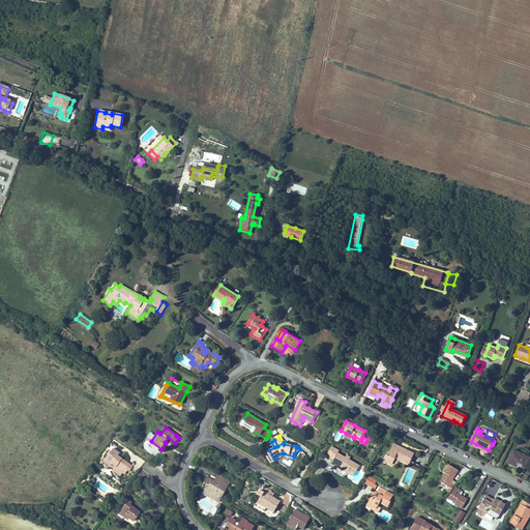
[(407,460),(410,462),(414,453),(407,449),(406,451),(400,448),(401,447),(394,444),(389,453),(387,452),(386,457),(387,458),(387,459),(393,462),(395,458),(406,462),(407,460)]
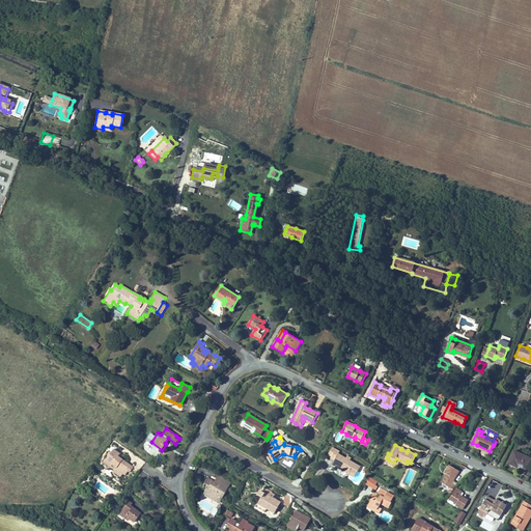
[(128,468),(128,463),(118,456),(120,454),(113,449),(111,452),(110,452),(108,454),(108,456),(105,462),(111,467),(112,465),(117,468),(114,472),(121,477),(123,474),(126,475),(129,471),(127,470),(128,468)]
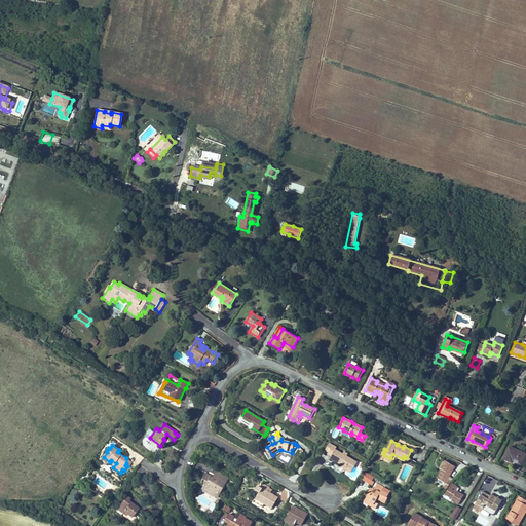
[(337,447),(333,445),(329,451),(328,453),(331,455),(330,457),(338,462),(339,460),(342,462),(340,466),(345,468),(346,466),(350,470),(354,460),(346,456),(348,454),(344,451),(343,454),(335,449),(337,447)]
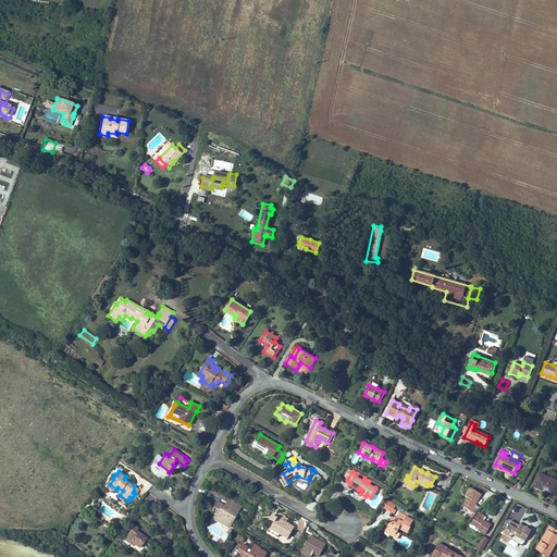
[(283,473),(281,474),(287,484),(297,479),(308,481),(309,480),(298,477),(296,477),(288,482),(283,473)]
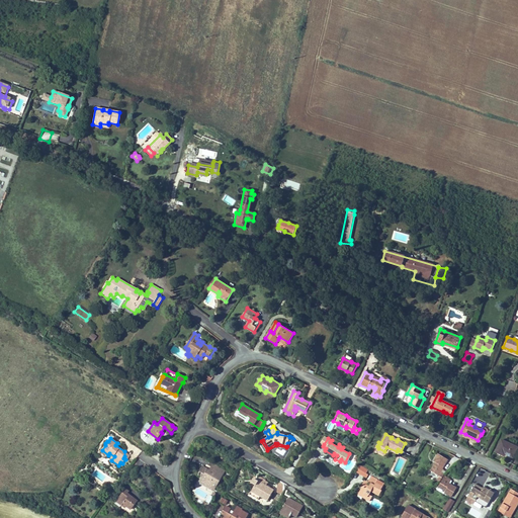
[(507,454),(513,458),(517,447),(510,444),(502,440),(496,452),(504,456),(506,453),(507,453),(507,454)]
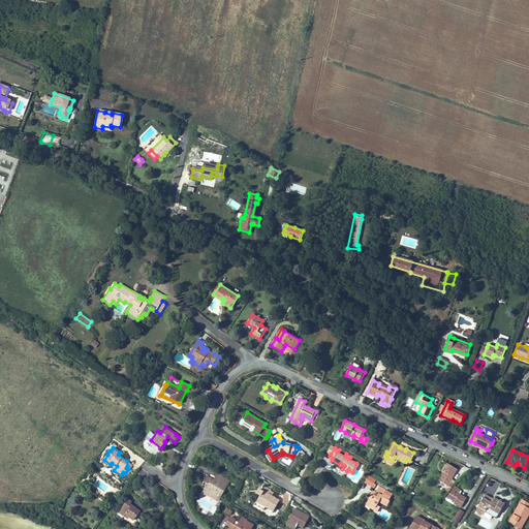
[(359,464),(356,463),(352,472),(348,469),(347,471),(352,474),(359,464)]
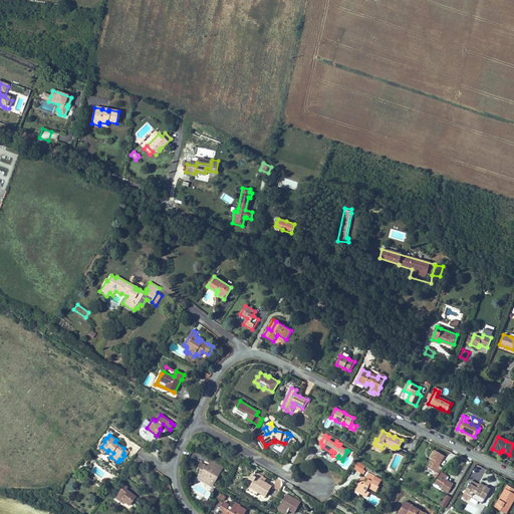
[(435,472),(439,465),(445,456),(436,451),(431,458),(433,460),(432,461),(428,467),(435,472)]
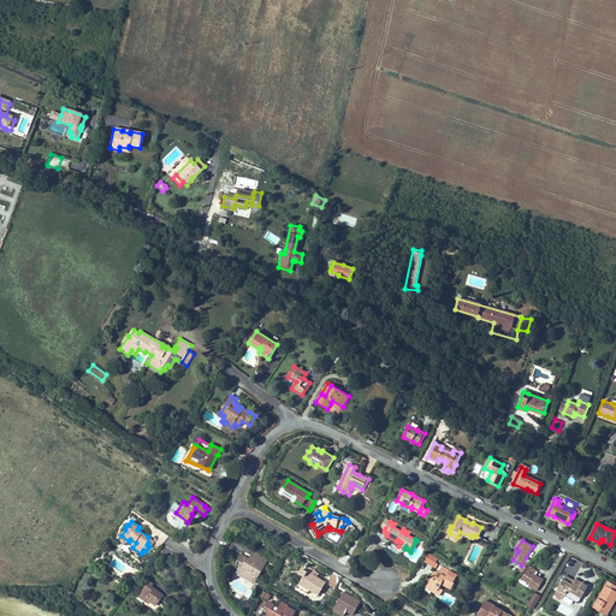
[(256,558),(266,564),(268,560),(254,551),(249,560),(252,561),(250,562),(253,564),(256,558)]
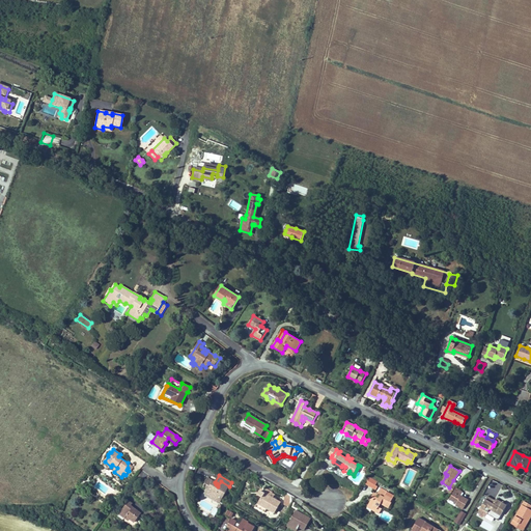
[(365,484),(375,491),(378,486),(375,485),(378,482),(368,477),(366,480),(367,481),(365,484)]
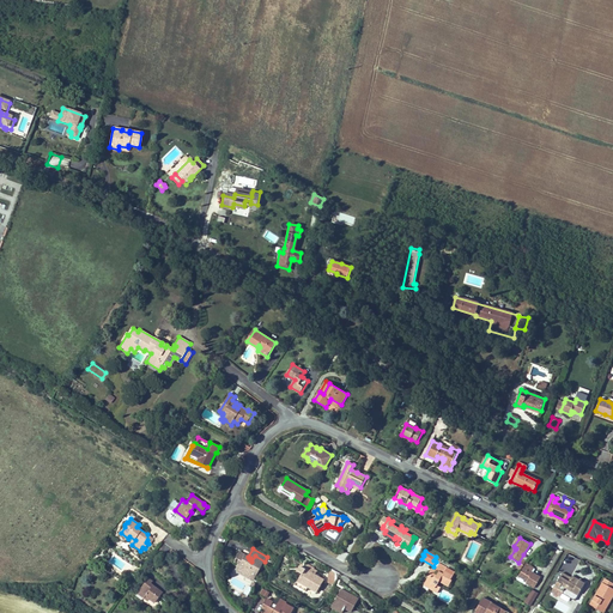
[(248,574),(246,577),(252,580),(254,576),(255,577),(265,562),(255,556),(252,562),(249,559),(250,558),(248,557),(246,556),(240,564),(244,566),(242,570),(248,574)]
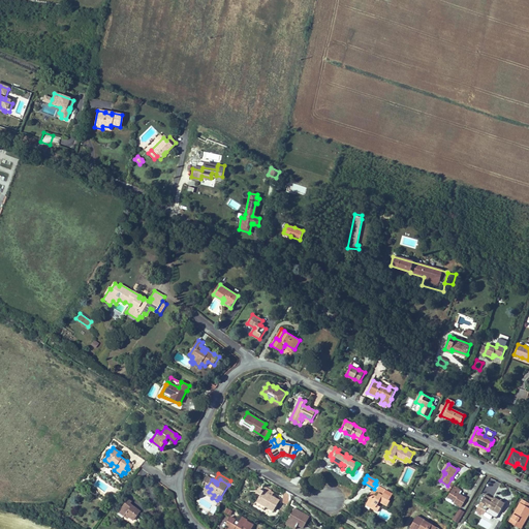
[(212,498),(214,495),(209,492),(211,489),(207,487),(204,493),(212,498)]
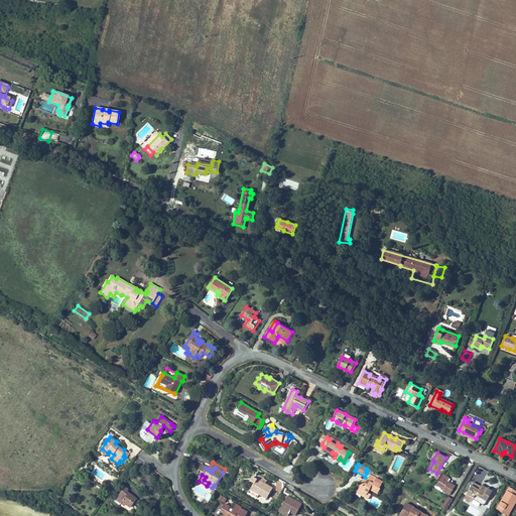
[(259,494),(266,499),(272,488),(264,484),(266,481),(263,479),(264,478),(259,475),(257,479),(254,477),(253,477),(252,477),(252,478),(250,481),(255,483),(251,490),(259,494)]
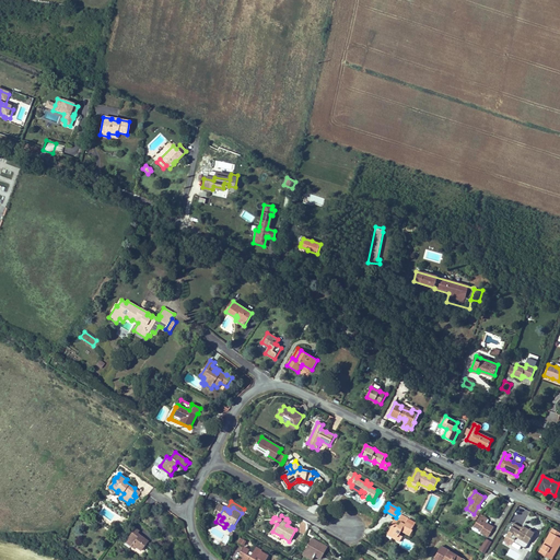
[(392,527),(388,533),(394,536),(393,537),(400,541),(401,539),(398,537),(399,535),(401,532),(410,536),(413,531),(412,529),(416,523),(401,515),(397,522),(398,522),(400,524),(399,526),(396,525),(393,523),(391,526),(392,527)]
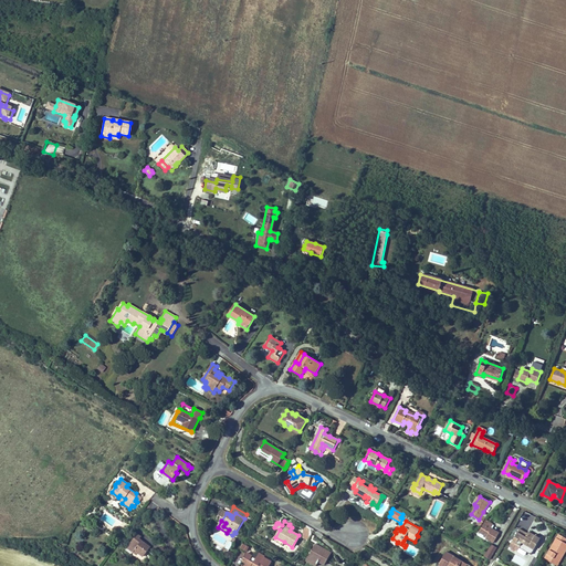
[(485,538),(493,543),(499,533),(492,530),(494,525),(485,521),(479,532),(485,536),(485,535),(488,536),(485,538)]
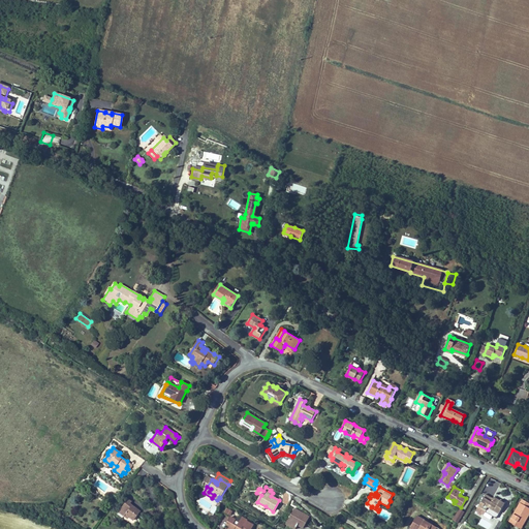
[(488,509),(489,507),(499,514),(505,503),(500,501),(494,497),(493,499),(486,495),(476,510),(484,515),(488,509)]
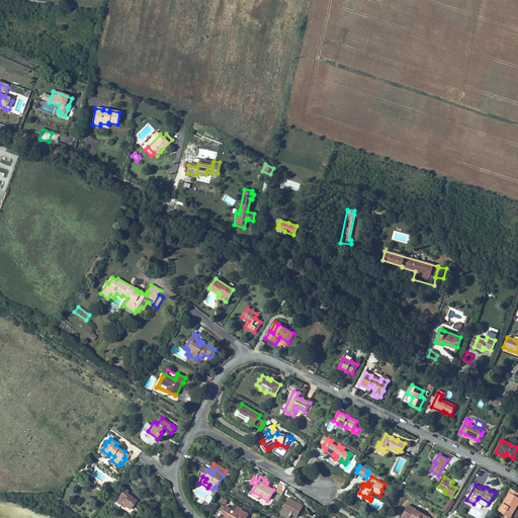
[(517,497),(517,495),(517,492),(512,489),(499,511),(503,513),(507,511),(512,514),(517,503),(517,502),(515,501),(517,497)]
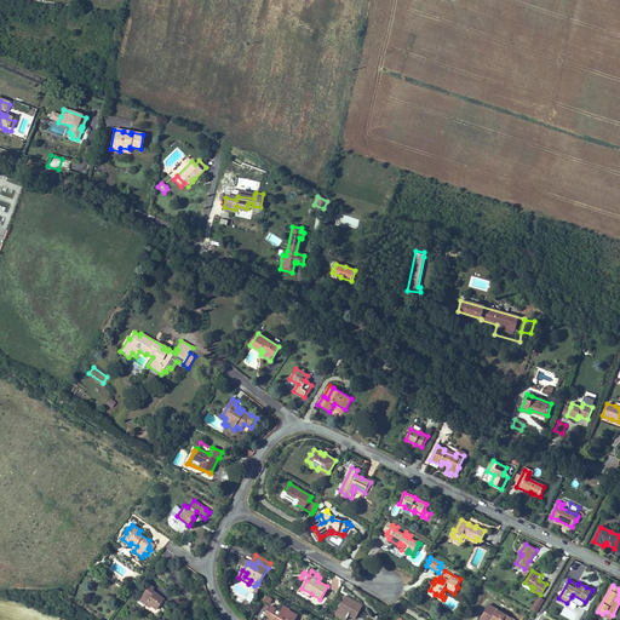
[(309,598),(311,593),(302,589),(300,587),(298,591),(309,598)]
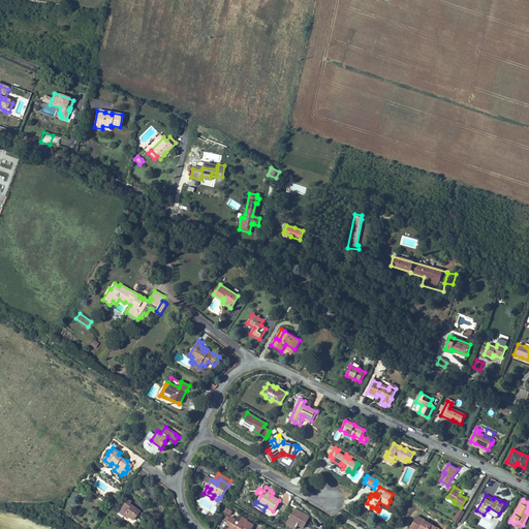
[(127,514),(130,516),(134,520),(141,511),(132,505),(131,506),(129,505),(126,502),(126,503),(119,511),(125,516),(127,514)]
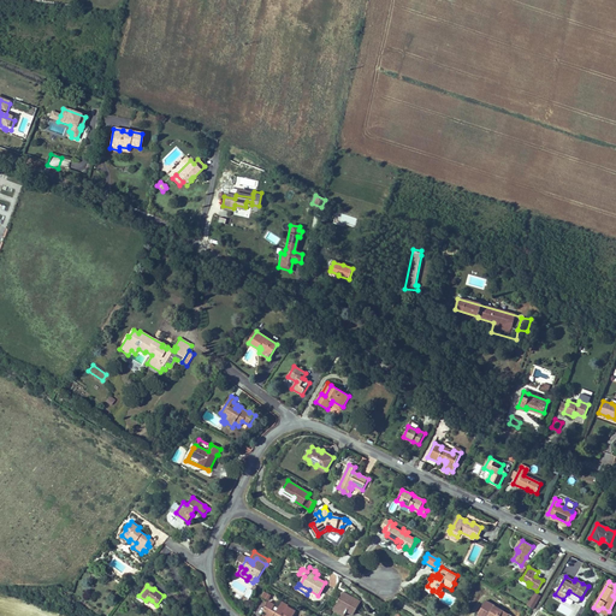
[(343,609),(347,611),(354,615),(361,602),(343,592),(335,608),(342,611),(343,609)]
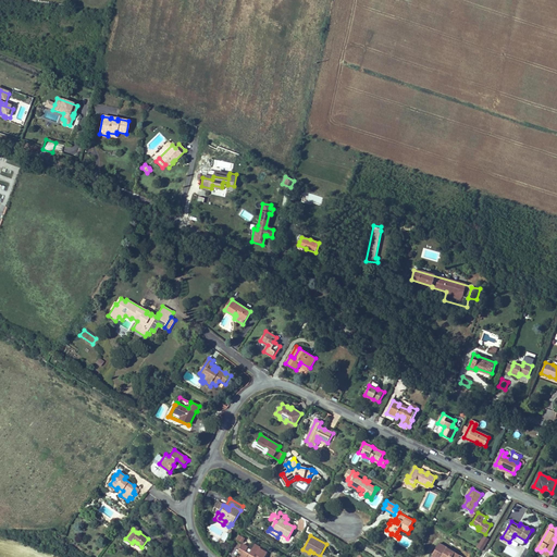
[(489,540),(484,536),(477,547),(482,551),(489,540)]
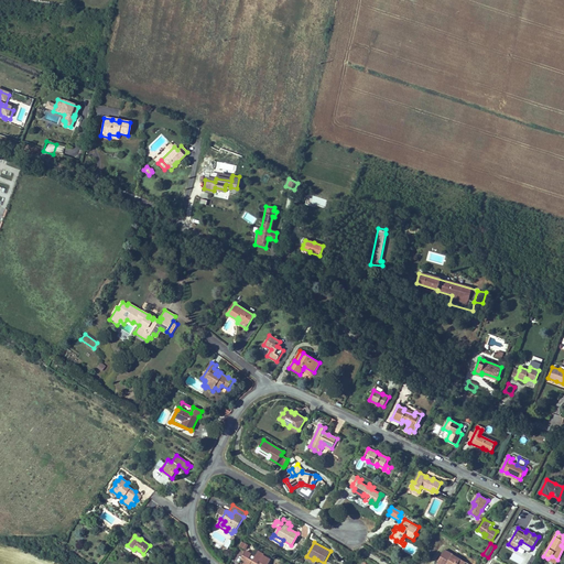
[(463,563),(465,562),(445,550),(437,563),(463,563)]
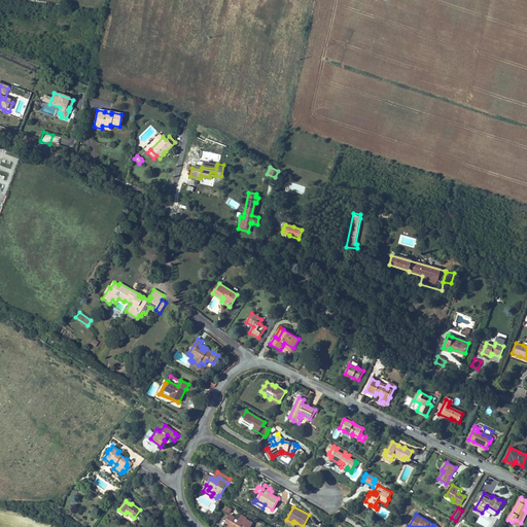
[(249,526),(252,523),(245,519),(246,518),(241,515),(237,524),(232,522),(234,518),(230,515),(225,523),(230,525),(229,526),(249,526)]
